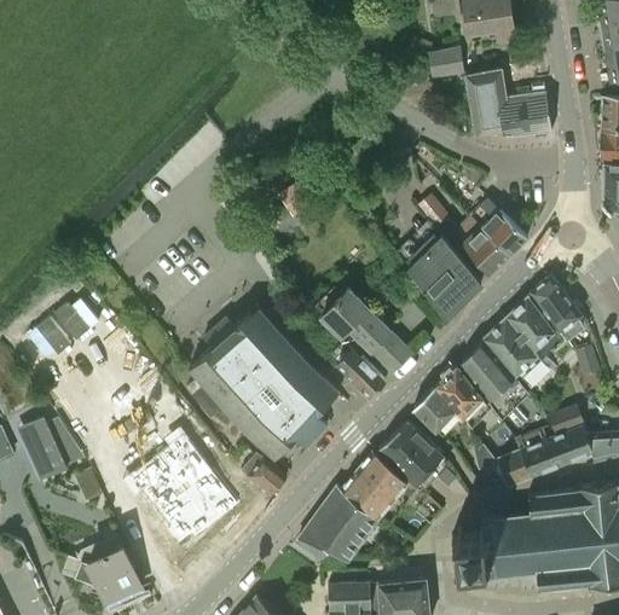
[(337,18),(346,7),(335,0),(333,0),(325,11),(337,18)]
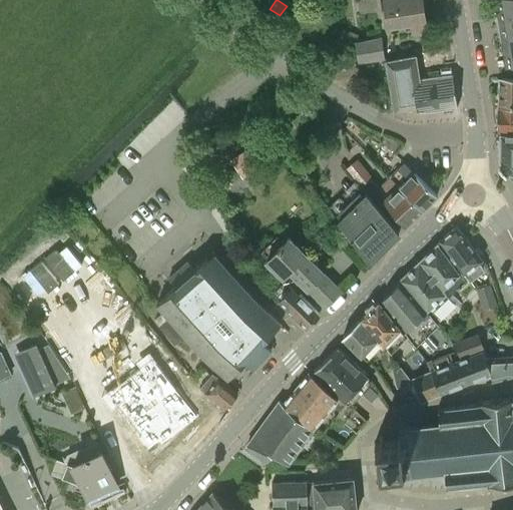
[(412,33),(427,31),(425,22),(426,22),(422,0),(384,0),(388,28),(411,24),(412,33)]
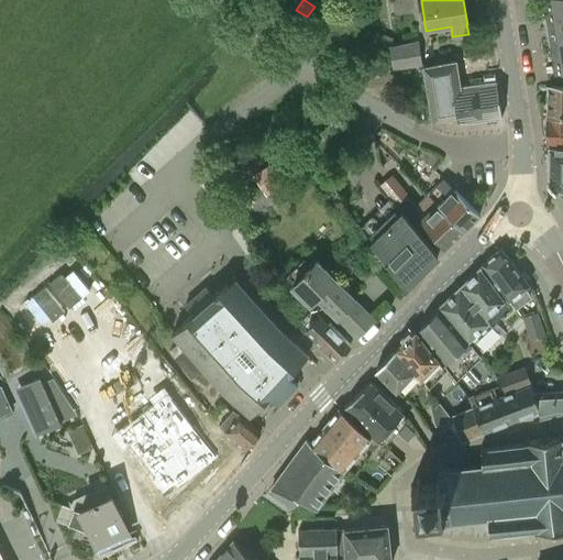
[(562,0),(548,0),(556,53),(562,51),(562,0)]
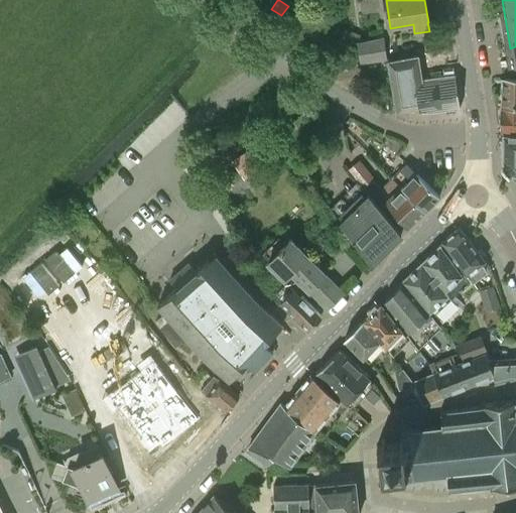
[(361,63),(386,59),(383,40),(358,44),(361,63)]
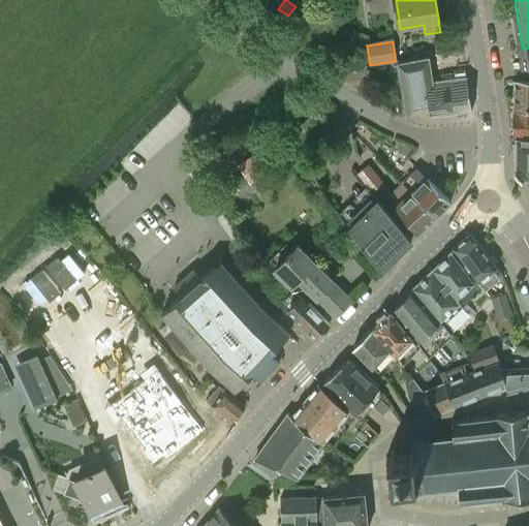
[(438,117),(472,114),(467,79),(433,83),(429,59),(397,63),(406,119),(437,114),(438,117)]
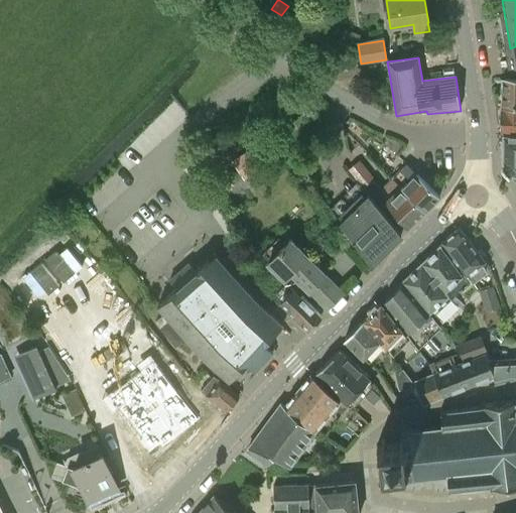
[(501,109),(515,108),(515,82),(501,82),(501,109)]
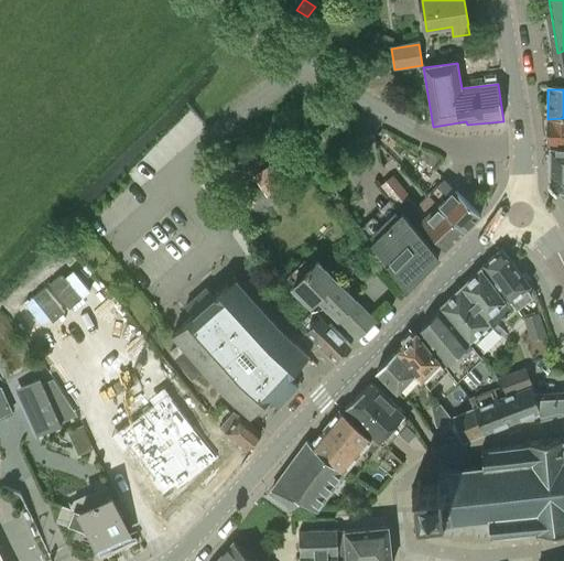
[(550,150),(563,150),(563,118),(548,119),(546,150),(550,150)]
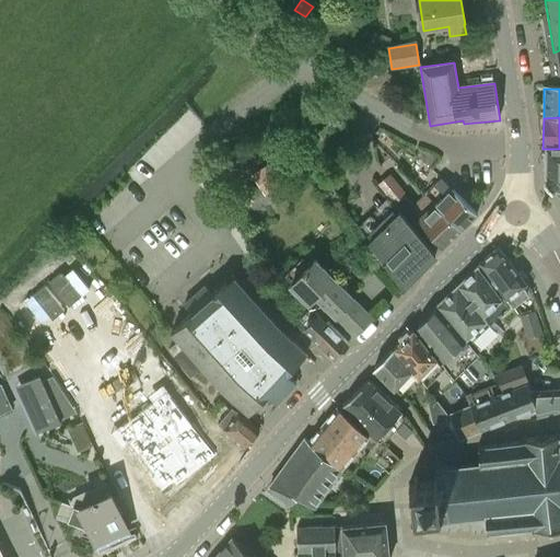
[(559,149),(546,149),(545,186),(551,193),(553,193),(559,199),(559,149)]
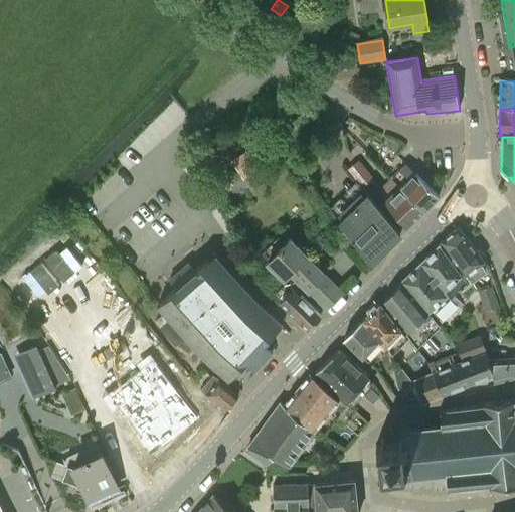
[(251,149),(231,162),(243,182),(264,169),(251,149)]
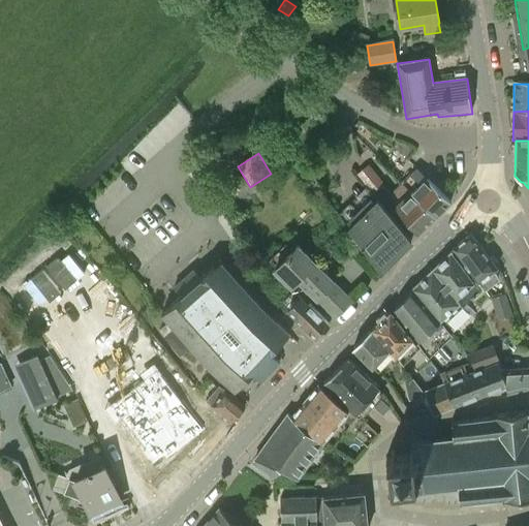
[(411,195),(436,220),(450,205),(450,204),(431,184),(417,171),(410,177),(419,186),(411,195)]
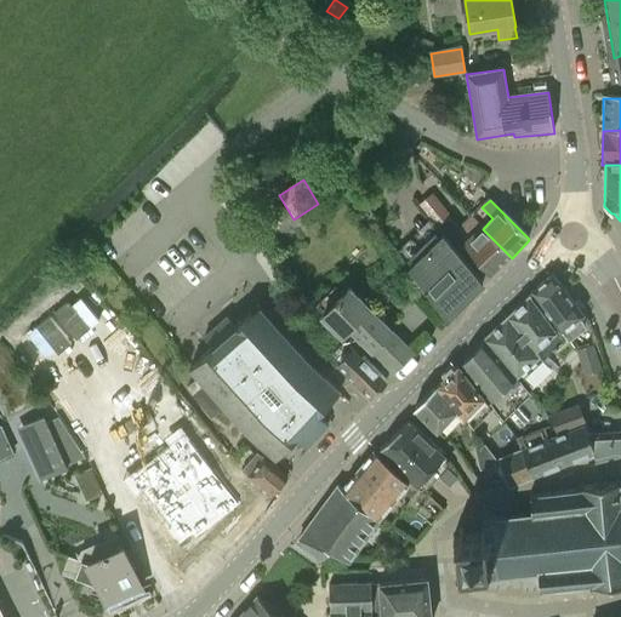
[(439,228),(457,252),(463,247),(490,278),(512,258),(483,229),(468,243),(450,220),(439,228)]
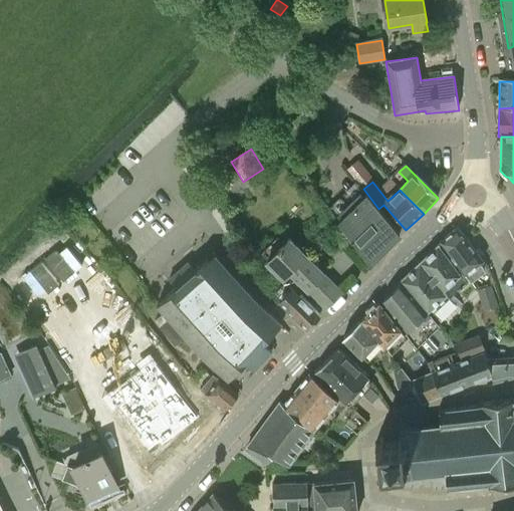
[(378,210),(378,209),(363,189),(362,190),(366,196),(337,223),(368,266),(369,267),(400,237),(378,210)]
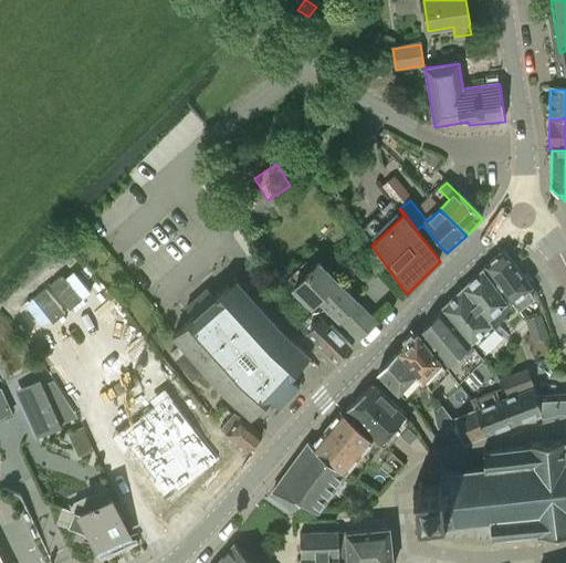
[(484,269),(486,272),(512,304),(513,303),(517,310),(530,302),(534,300),(528,291),(532,289),(503,253),(484,269)]
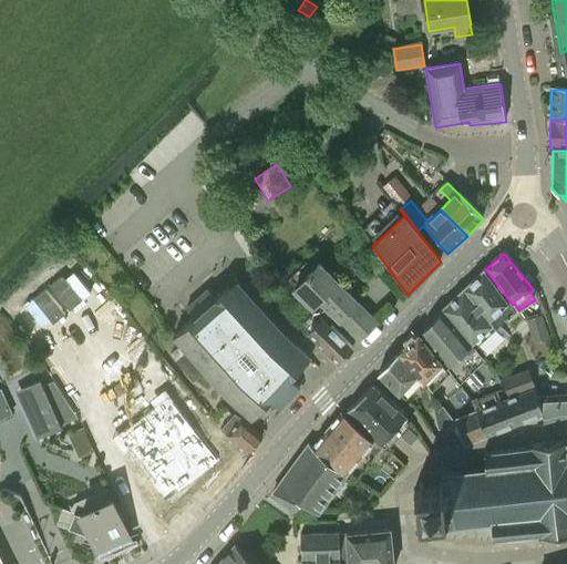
[(319,301),(360,342),(377,326),(357,305),(358,305),(319,266),(295,290),(312,308),(319,301)]
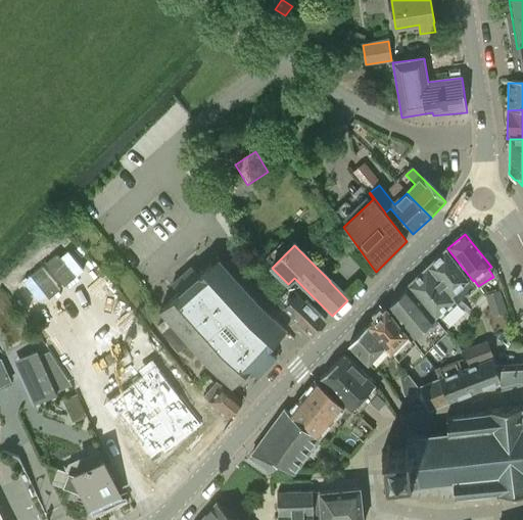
[(446,250),(407,287),(410,290),(435,318),(434,319),(438,323),(439,322),(461,302),(461,297),(466,297),(472,292),(473,286),(446,251),(446,250)]
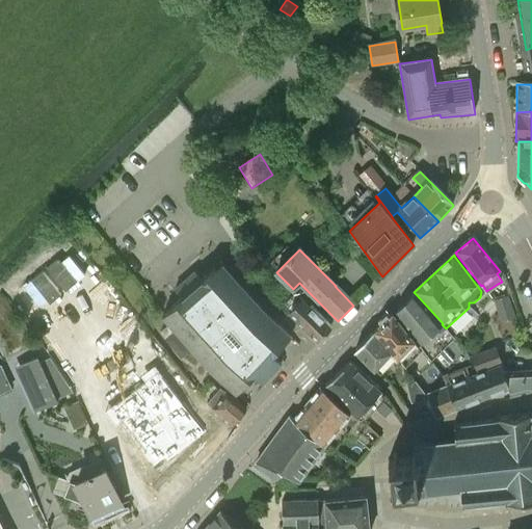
[(164,315),(162,316),(176,332),(192,350),(212,372),(237,397),(255,378),(273,359),(291,340),(292,339),(273,320),(270,317),(267,315),(244,288),(242,290),(235,295),(214,271),(203,281),(194,272),(174,291),(182,299),(164,315)]
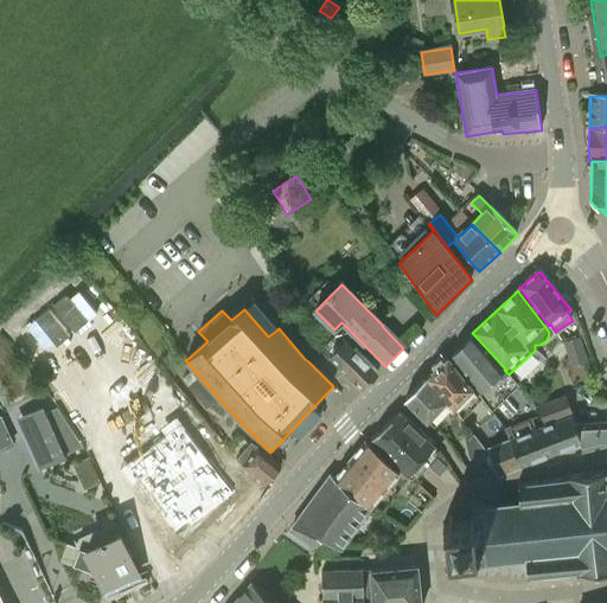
[(475,337),(451,358),(481,391),(504,370),(505,369),(475,337)]
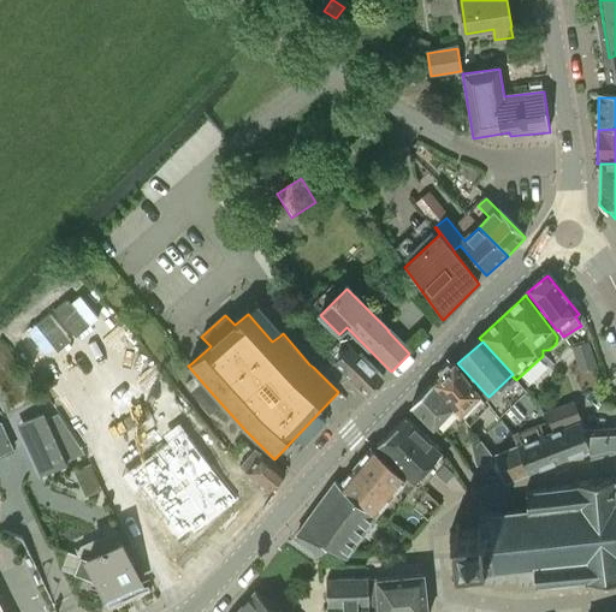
[(384,380),(361,356),(351,346),(333,363),(344,373),(342,375),(366,398),(384,380)]
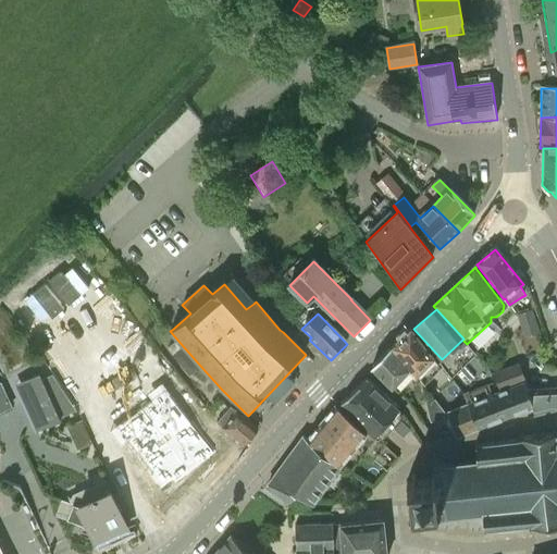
[(527,325),(519,328),(521,337),(530,335),(527,325)]
